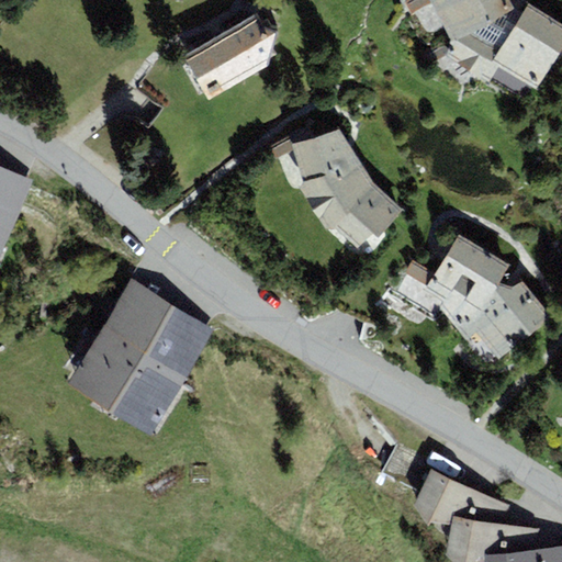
[(514,9),(508,0),(431,0),(451,38),(448,56),(489,82),(498,66),(539,90),(561,49),(561,23),(529,3),(523,13),(514,9)]
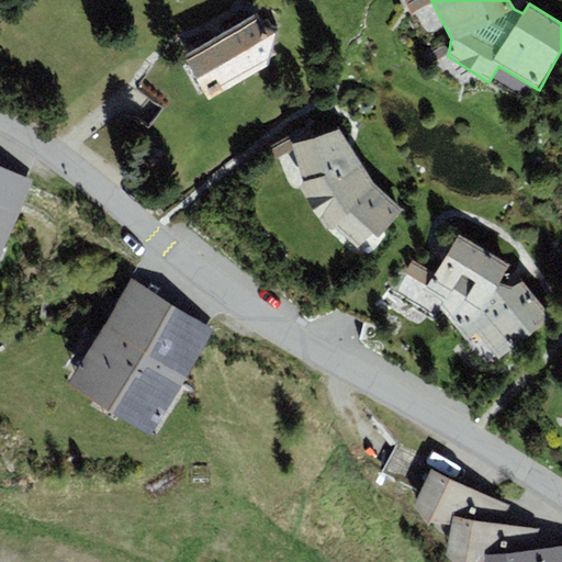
[(184,55),(210,99),(251,74),(256,76),(266,70),(279,31),(263,26),(256,13),(184,55)]
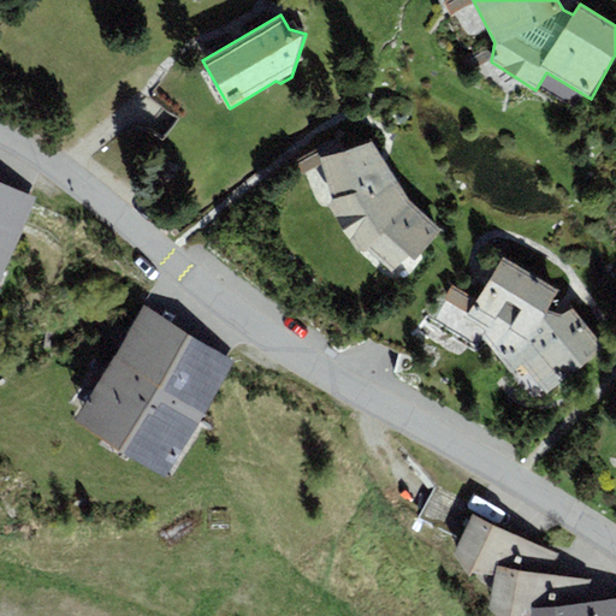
[(406,272),(440,229),(409,197),(373,141),(321,158),(338,220),(351,241),(406,272)]
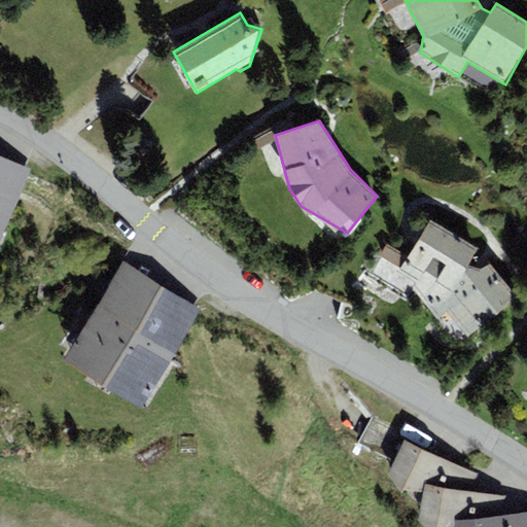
[(0,238),(31,168),(0,153),(0,238)]
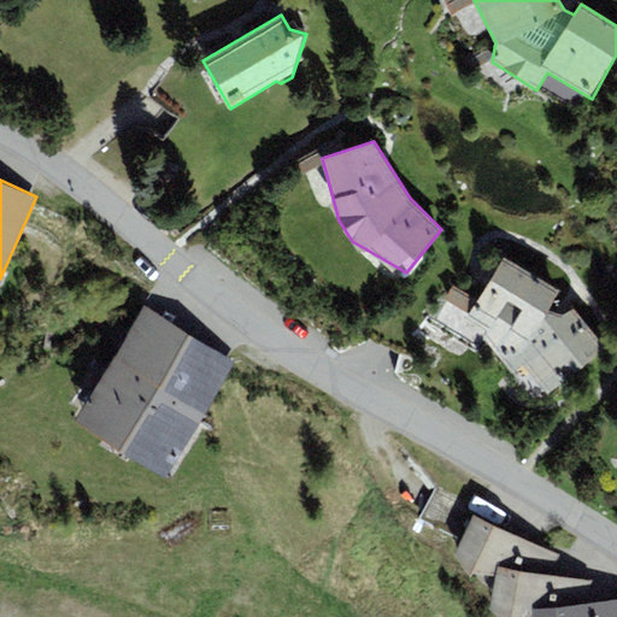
[(512,372),(523,359),(550,310),(560,293),(504,258),(477,300),(452,286),(435,319),(477,345),(486,339),(512,372)]
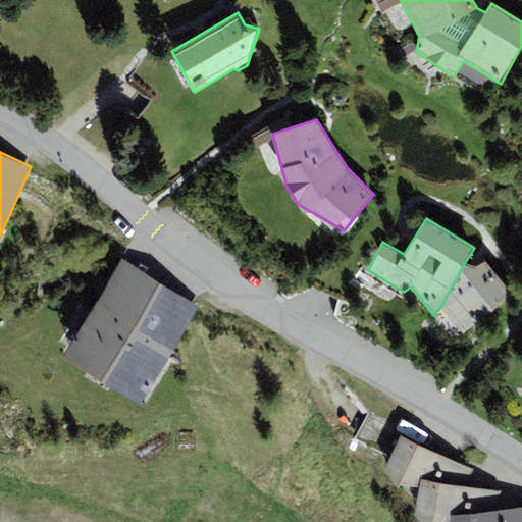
[(198,305),(122,259),(63,357),(138,402),(198,305)]
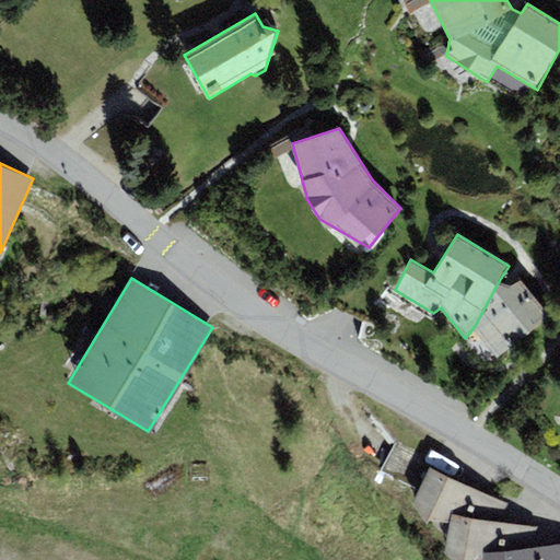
[(511,286),(499,281),(475,326),(498,359),(550,315),(521,280),(511,286)]
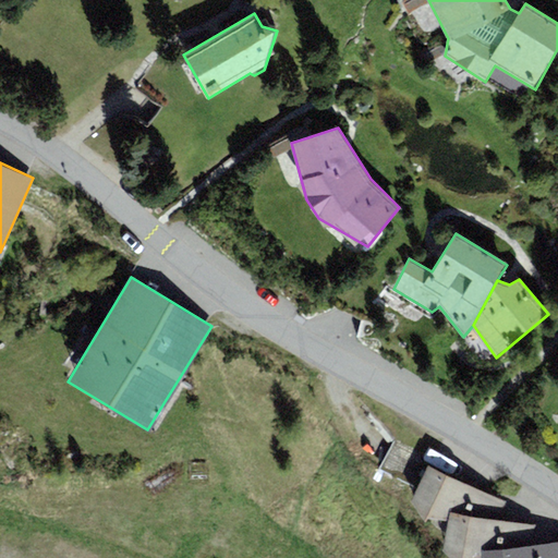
[(411,499),(445,531),(450,513),(499,521),(506,502),(428,465),(411,499)]
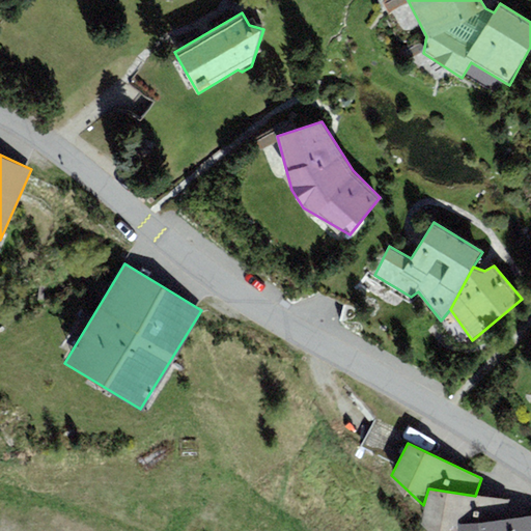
[(509,500),(475,496),(428,488),(423,505),(420,523),(429,530),(458,530),(459,524),(509,518),(509,500)]
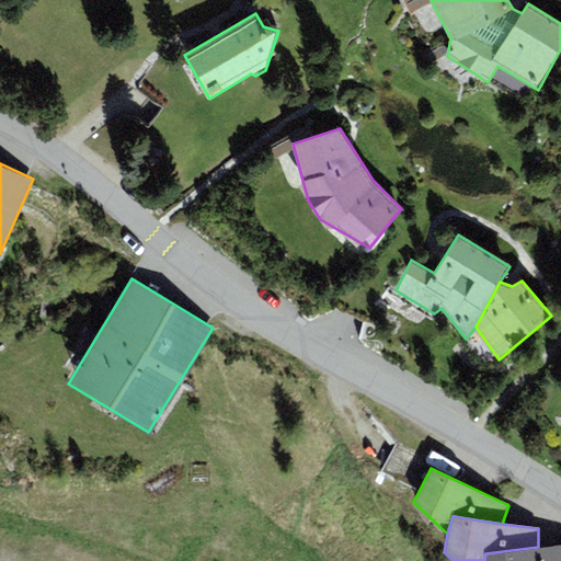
[(560,560),(560,544),(538,547),(485,553),(484,560),(560,560)]
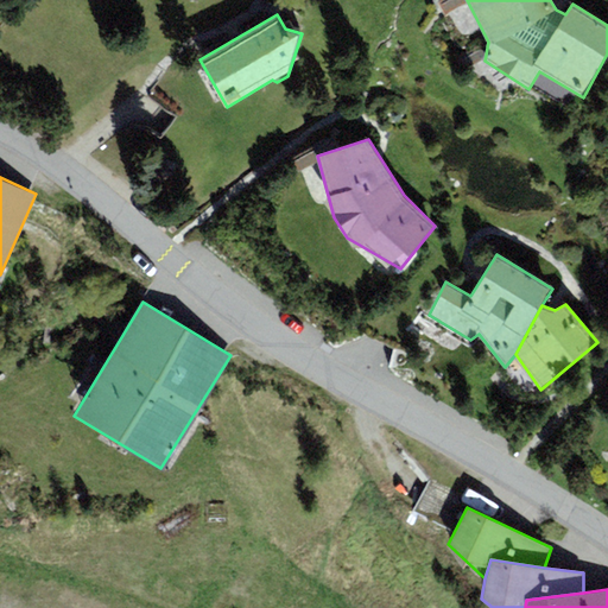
All buildings are outlined.
